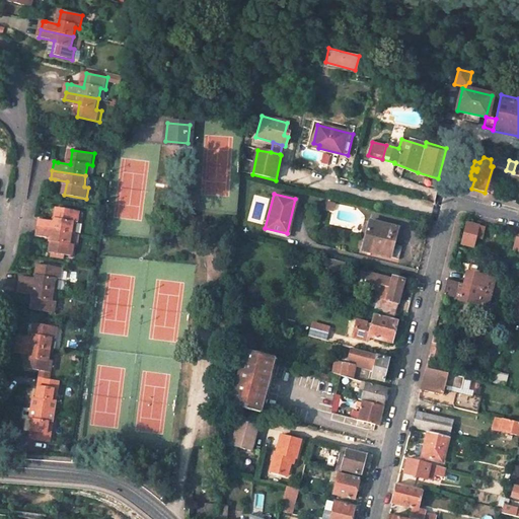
[(335,203),(327,201),(325,209),(332,211),(335,203)]
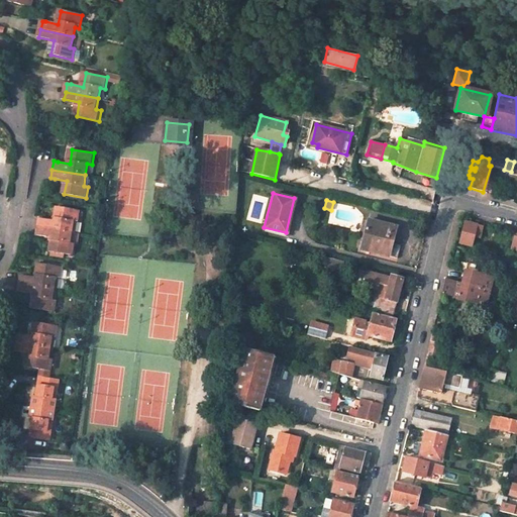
[(79,222),(81,209),(59,206),(57,220),(40,218),(38,226),(73,232),(75,221),(79,222)]
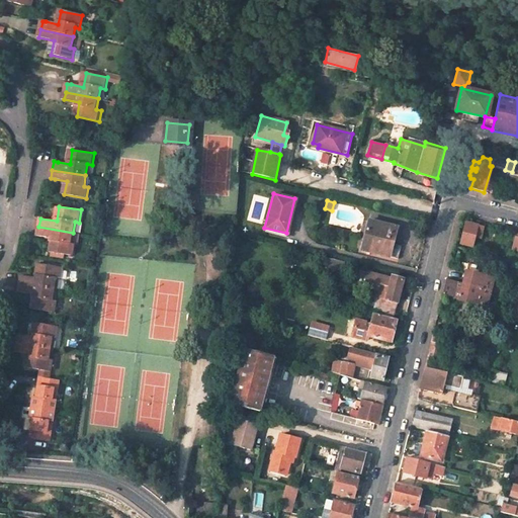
[(376,222),(369,251),(397,257),(401,245),(392,243),(396,227),(376,222)]
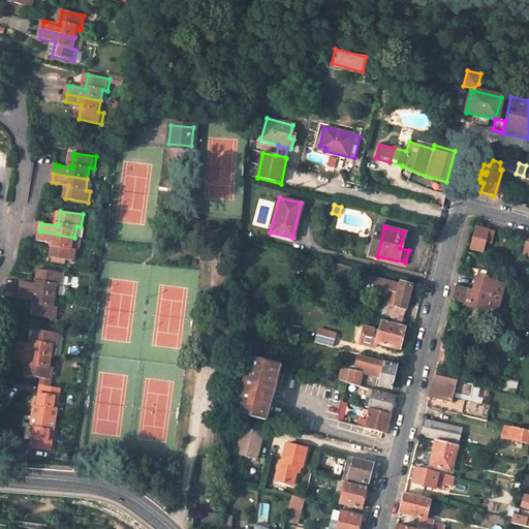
[(493,231),(476,227),(470,249),(481,252),(485,242),(490,244),(493,231)]
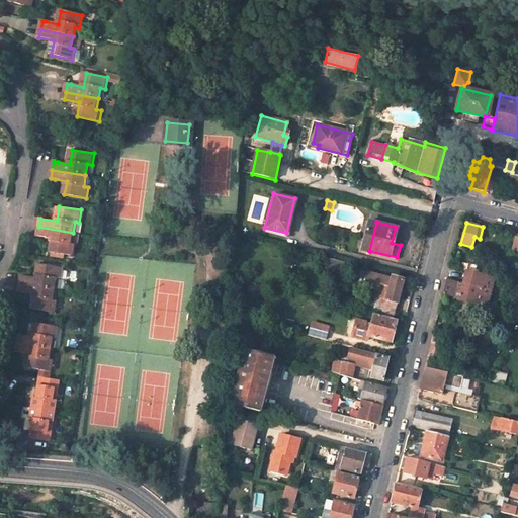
[(74,255),(76,244),(71,244),(73,233),(38,227),(37,235),(54,238),(52,251),(74,255)]
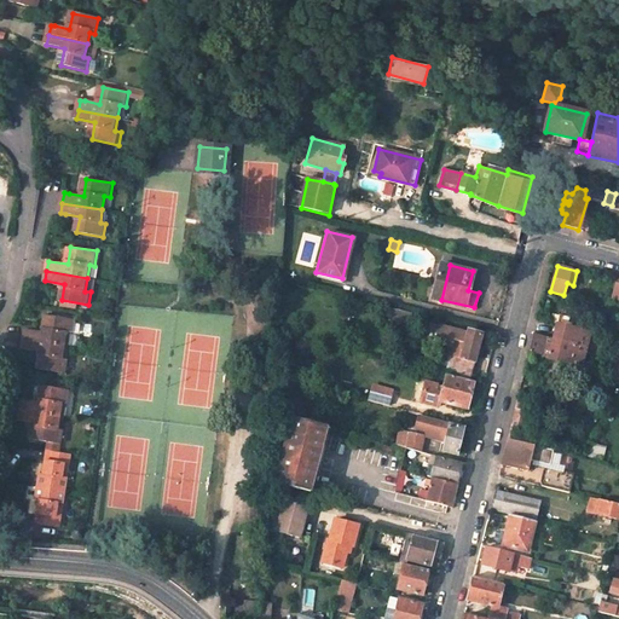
[(411,313),(385,306),(382,317),(409,323),(411,313)]
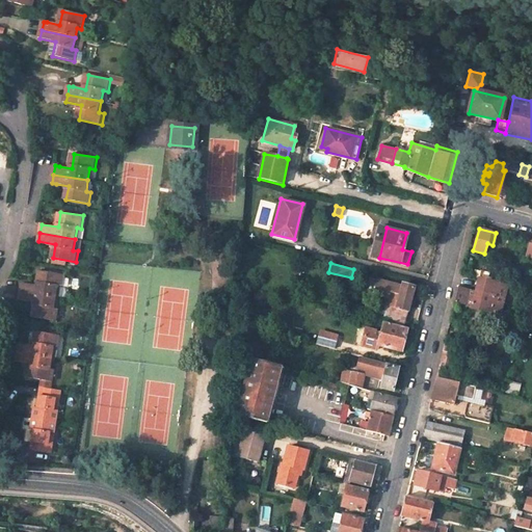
[(64,273),(42,270),(40,285),(23,283),(21,291),(56,296),(58,285),(62,286),(64,273)]
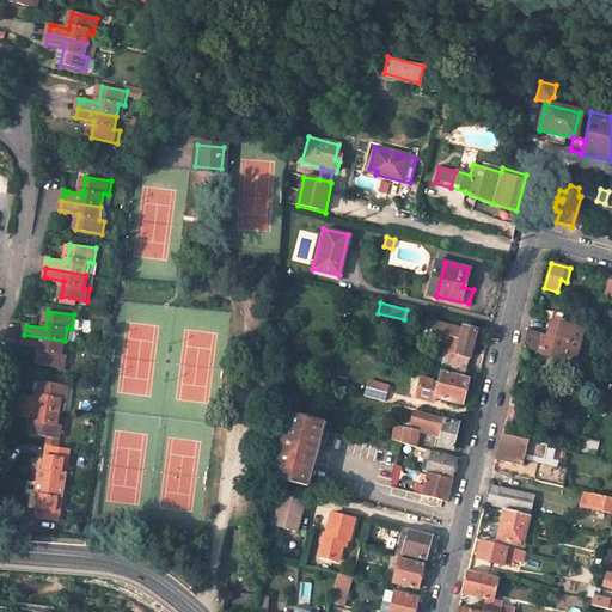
[(554,311),(551,320),(574,326),(575,320),(562,318),(563,314),(554,311)]
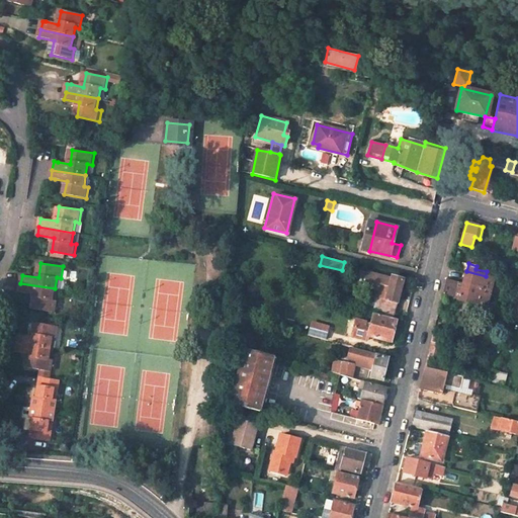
[(493,278),(486,276),(466,271),(462,284),(446,280),(442,294),(459,299),(486,307),(493,278)]
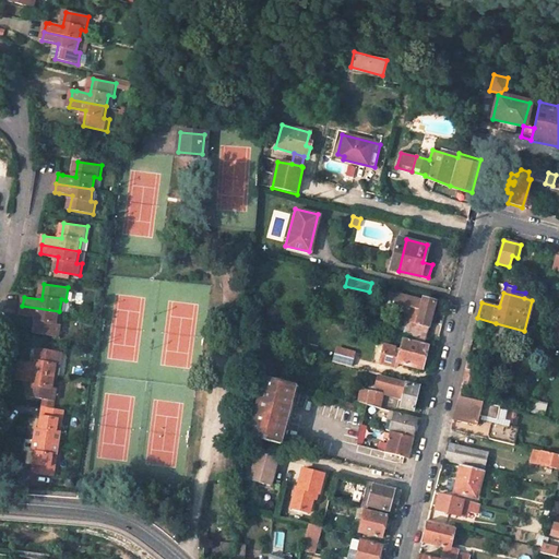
[(402,337),(425,343),(430,320),(435,321),(438,310),(432,308),(435,300),(423,297),(421,300),(396,294),(394,305),(408,308),(404,326),(390,322),(388,334),(402,337)]
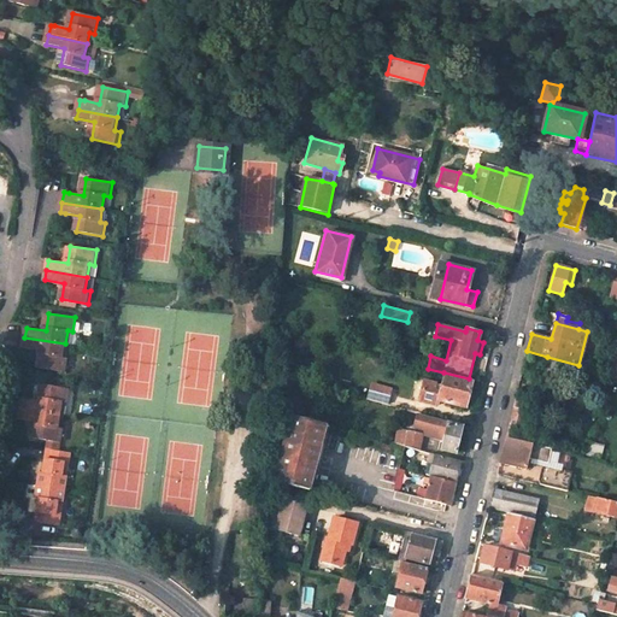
[(64,357),(65,344),(24,338),(23,347),(42,350),(40,366),(66,371),(69,358),(64,357)]
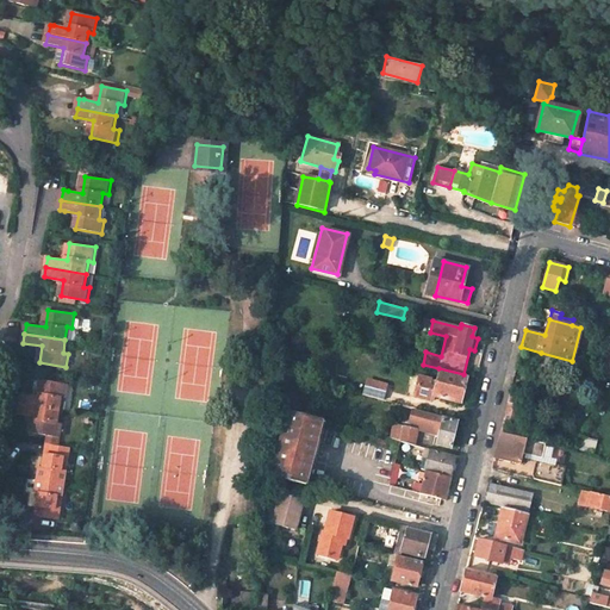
[(464,374),(439,368),(436,380),(418,377),(414,396),(431,400),(433,396),(460,402),(467,375),(464,374)]
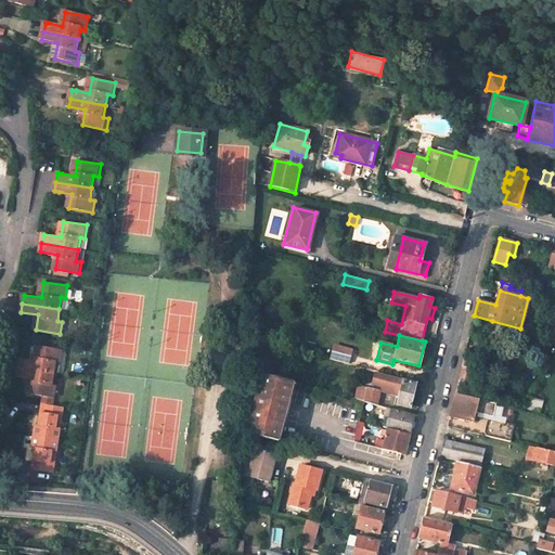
[(17,368),(54,373),(55,362),(61,362),(63,350),(39,346),(37,361),(20,359),(17,368)]
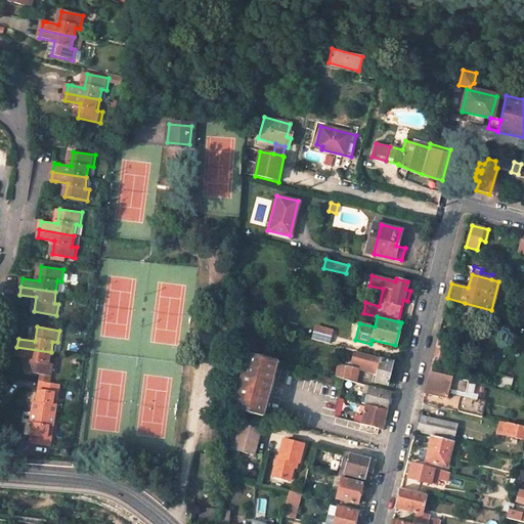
[(313,326),(312,332),(330,336),(331,331),(313,326)]
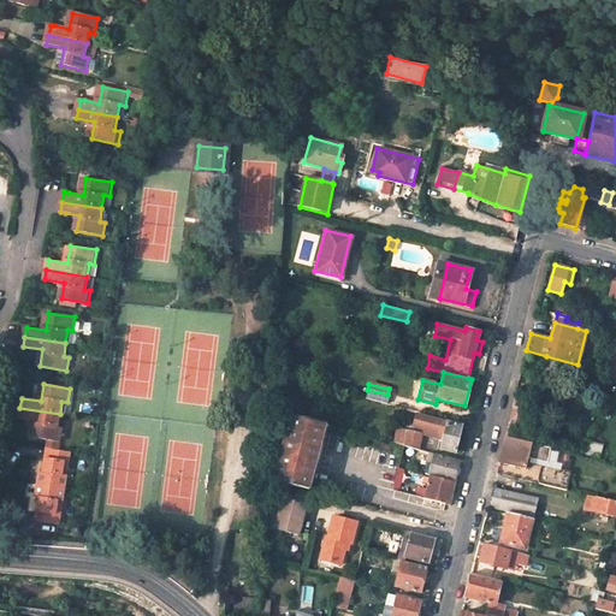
[(367,390),(365,400),(386,404),(388,395),(367,390)]
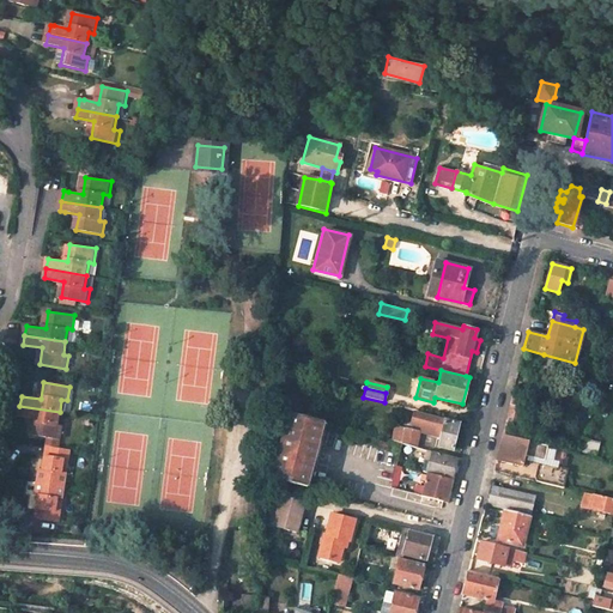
[(507,418),(503,436),(515,438),(522,408),(516,406),(519,398),(513,395),(507,418)]
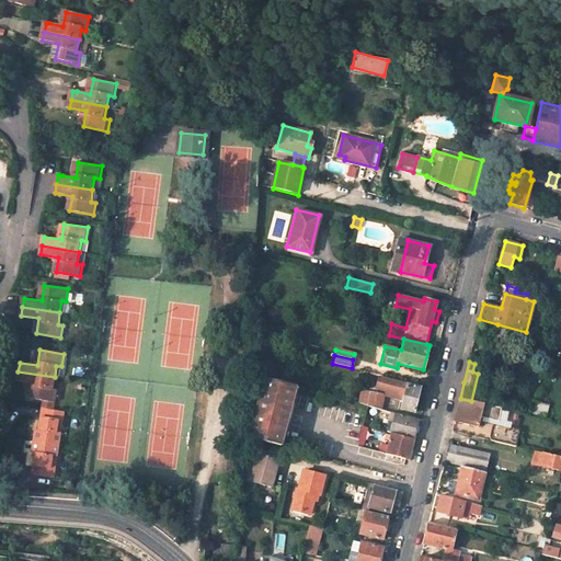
[(32,399),(45,401),(55,402),(57,390),(53,389),(55,377),(18,371),(16,380),(34,382),(32,399)]
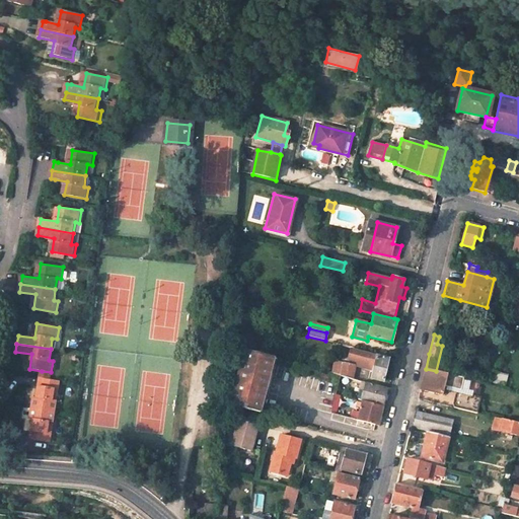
[(378,353),(351,347),(348,360),(357,361),(369,364),(368,368),(374,370),(372,378),(383,381),(388,359),(377,356),(378,353)]
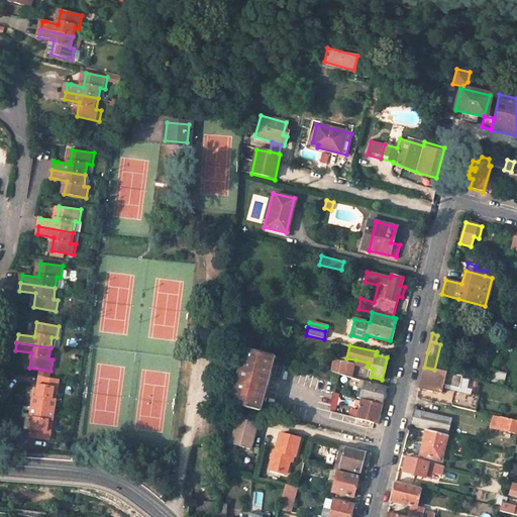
[(243,349),(230,405),(260,412),(274,357),(243,349)]
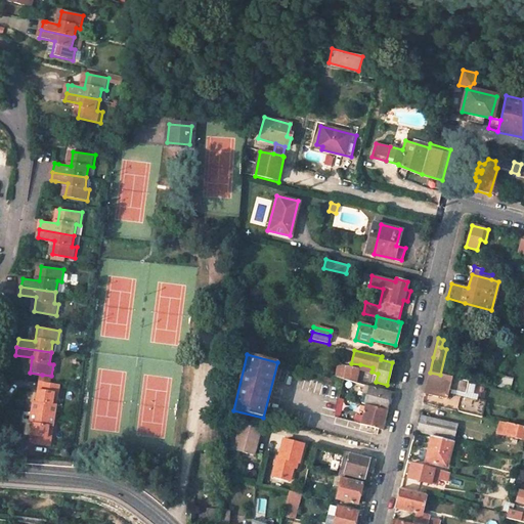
[(356,382),(359,368),(347,366),(344,379),(356,382)]
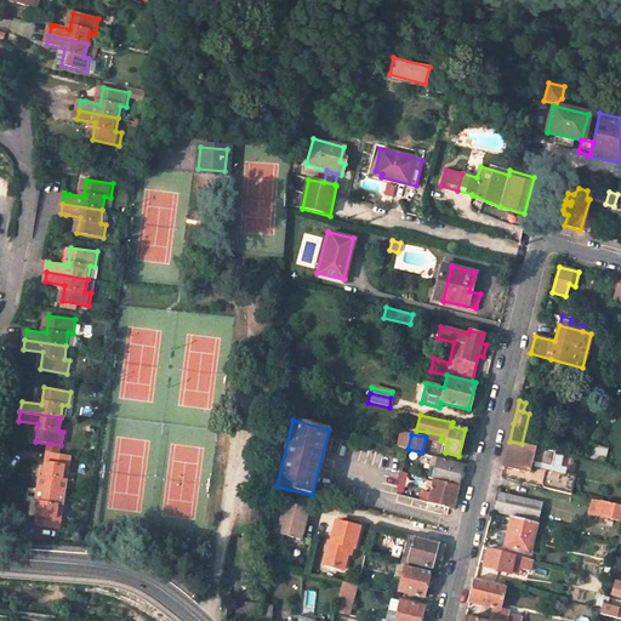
[(535,448),(522,444),(510,442),(505,459),(503,466),(529,472),(530,465),(535,448)]
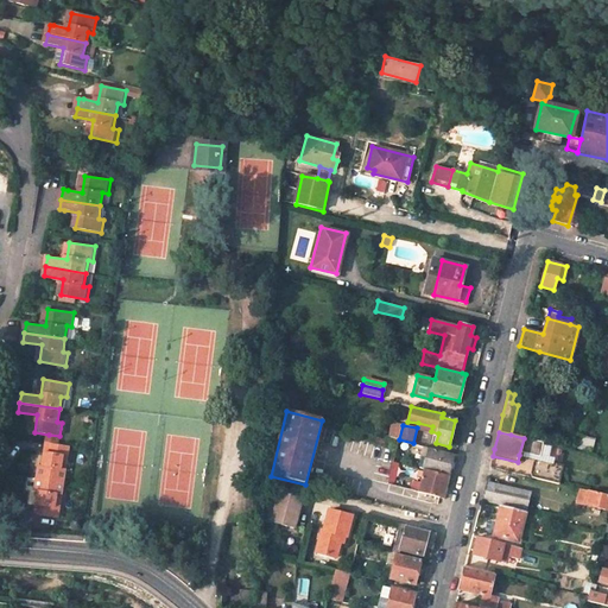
[(58,445),(59,436),(49,435),(46,443),(58,445)]
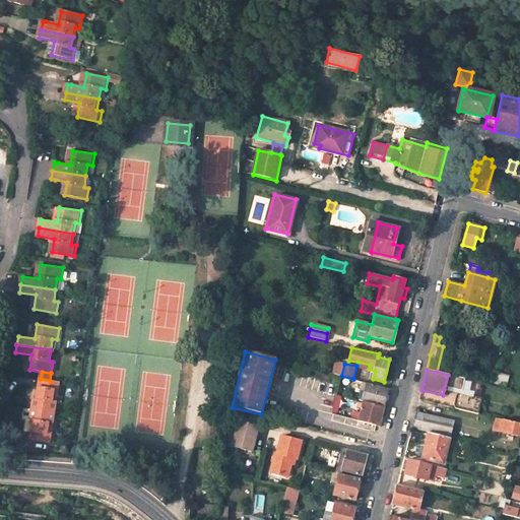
[(457,393),(480,398),(484,383),(448,375),(444,389),(457,393)]
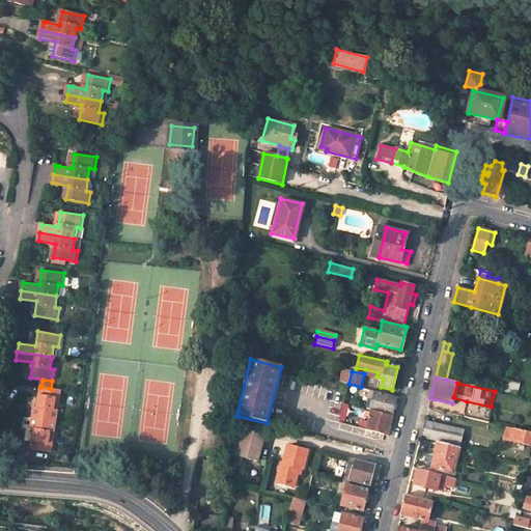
[(516,387),(503,383),(500,393),(514,396),(516,387)]
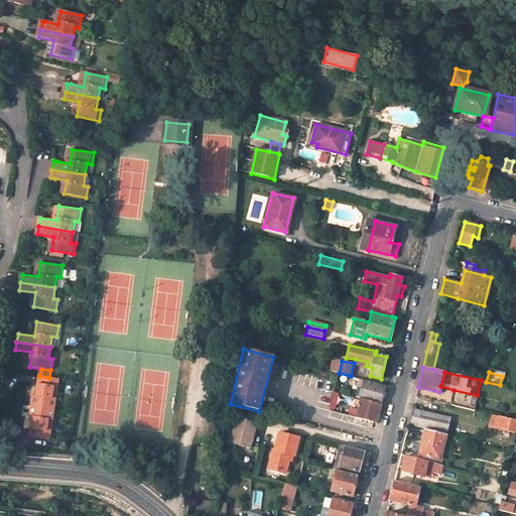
[(49,378),(39,376),(36,395),(33,395),(31,405),(54,409),(56,398),(51,397),(53,387),(58,388),(59,380),(49,378)]
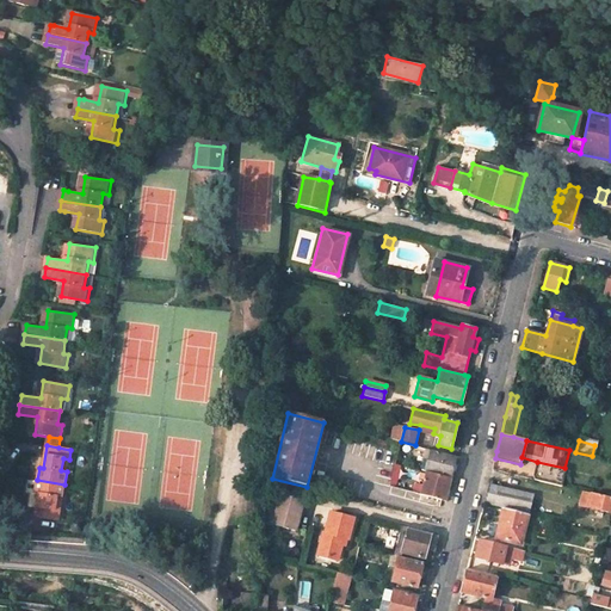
[(456,455),(427,448),(425,458),(429,460),(425,470),(427,471),(450,477),(456,455)]
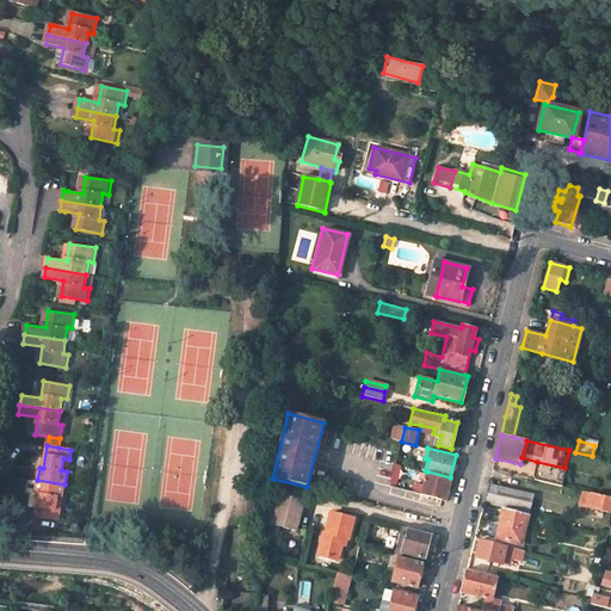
[(565,468),(537,462),(534,477),(561,485),(565,468)]
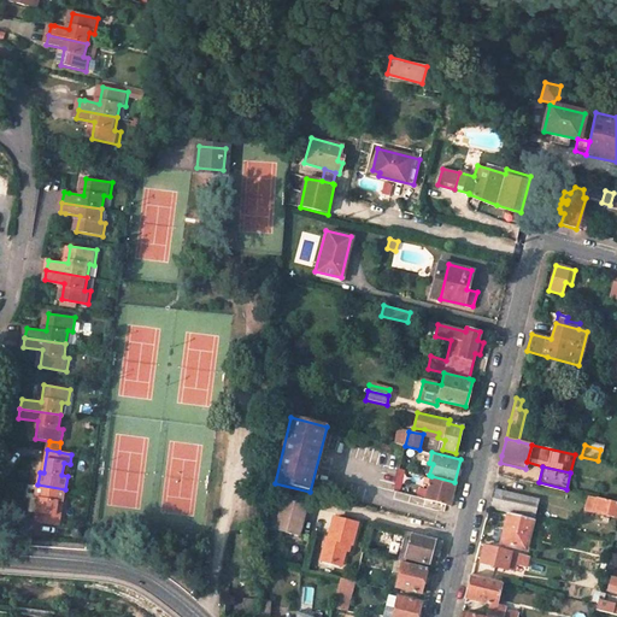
[(454,482),(432,476),(427,499),(447,504),(450,493),(452,493),(454,482)]
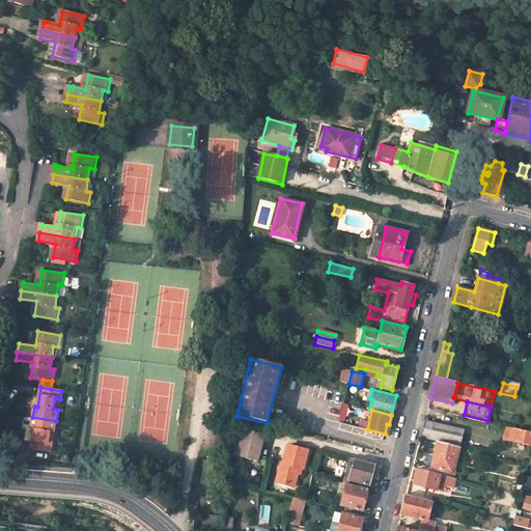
[(54,431),(56,421),(32,417),(30,427),(33,428),(30,449),(50,453),(52,443),(47,442),(49,430),(54,431)]
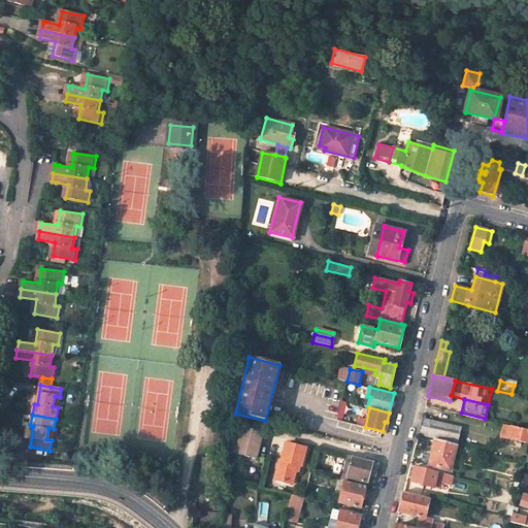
[(460,427),(423,418),(419,434),(436,439),(438,439),(439,437),(457,442),(460,427)]
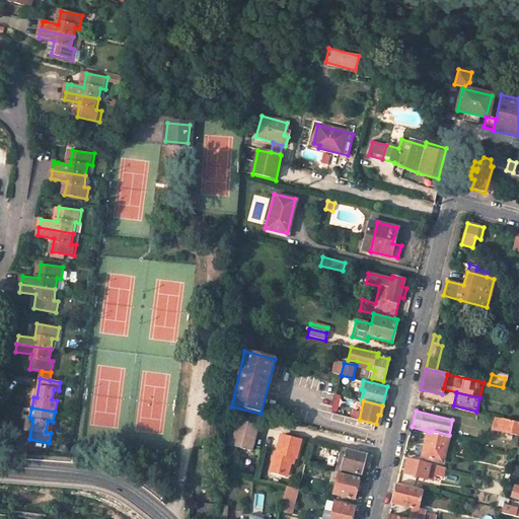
[(518,422),(494,416),(492,428),(518,434),(518,422)]
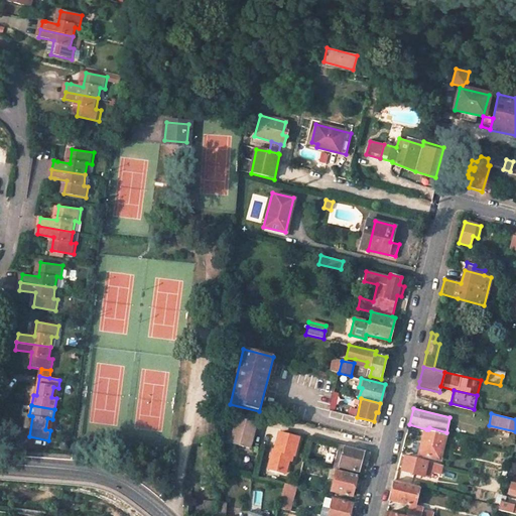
[(237,416),(230,443),(250,448),(255,429),(250,428),(252,420),(237,416)]
